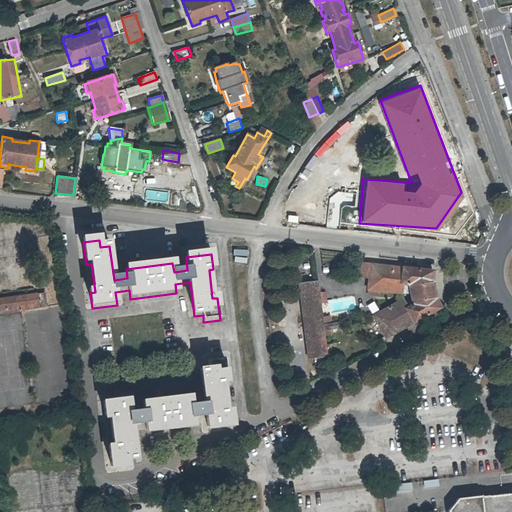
[(404,287),(408,287),(419,283),(419,284),(434,282),(435,272),(357,263),(355,277),(368,280),(400,282),(400,286),(404,287)]
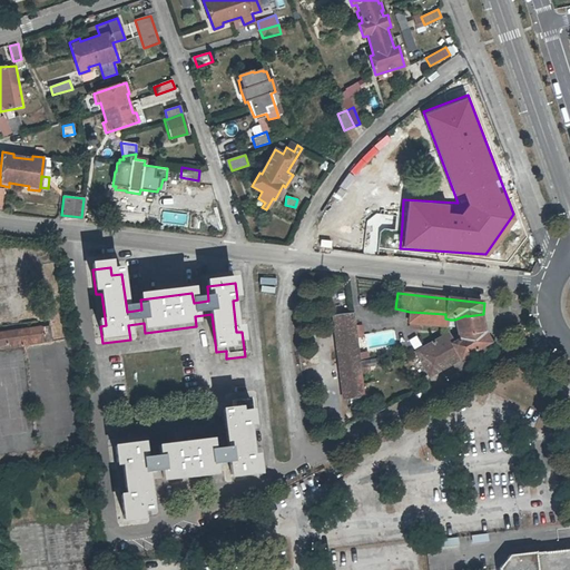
[(343,402),(363,399),(359,361),(354,312),(334,314),(343,402)]
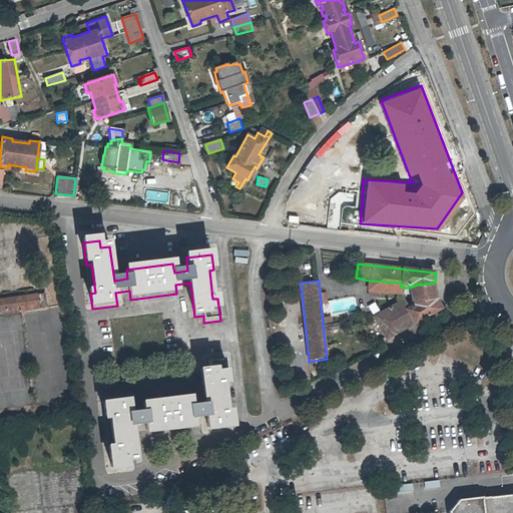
[(404,297),(405,288),(401,287),(401,283),(369,281),(368,293),(404,297)]
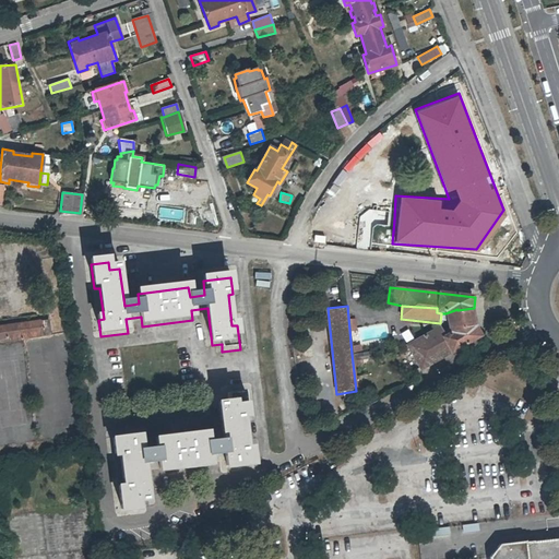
[(445,313),(449,329),(461,325),(461,326),(477,328),(474,308),(458,310),(458,309),(445,313)]
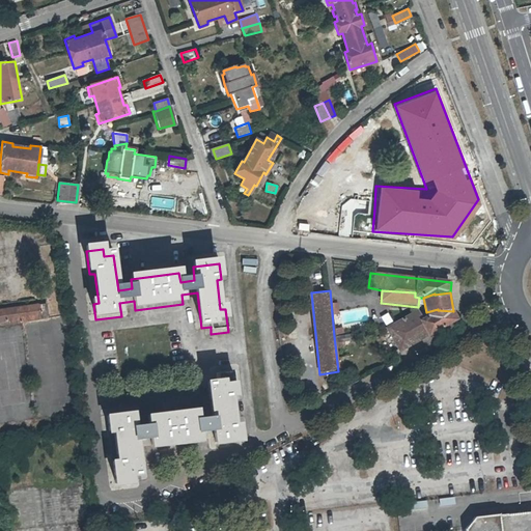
[(46,304),(37,305),(39,319),(48,318),(46,304)]
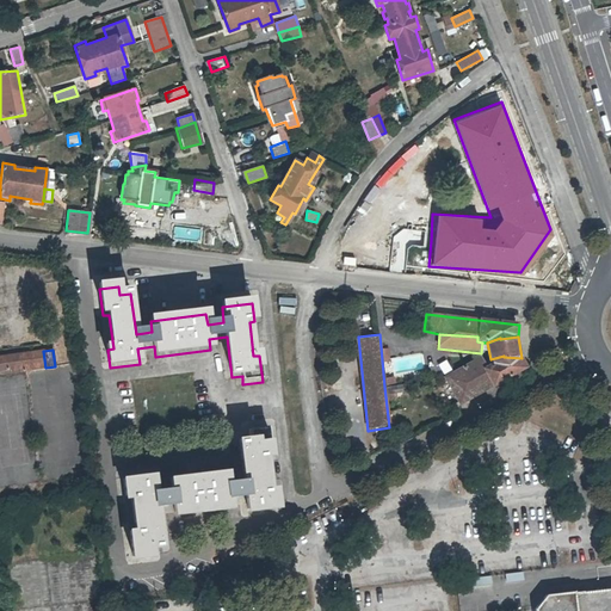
[(45,368),(43,351),(17,355),(0,356),(0,371),(10,370),(10,372),(45,368)]
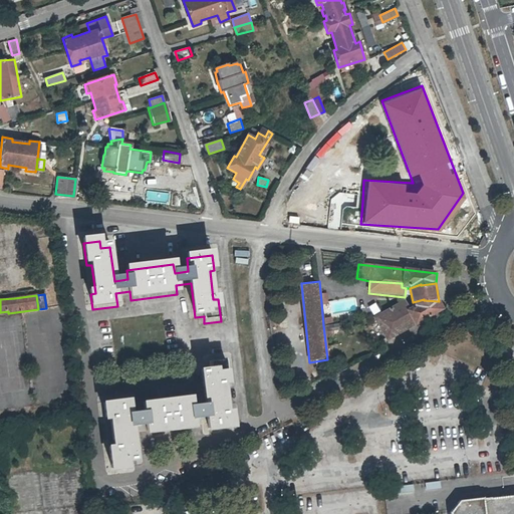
[(445,311),(439,301),(424,300),(424,299),(413,302),(413,303),(409,306),(405,300),(372,318),(387,342),(445,311)]
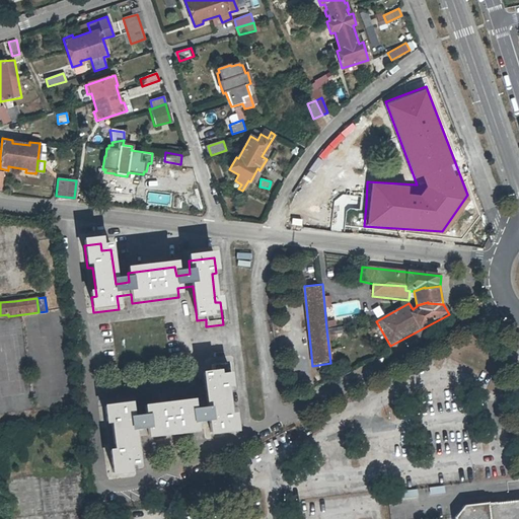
[(105,416),(110,415),(115,443),(109,444),(112,467),(128,465),(127,457),(136,456),(132,423),(146,421),(148,430),(194,424),(193,415),(208,413),(210,427),(235,423),(233,408),(228,409),(225,379),(229,379),(227,356),(211,359),(211,365),(203,366),(207,401),(193,402),(192,393),(144,399),(145,409),(131,411),(129,396),(103,400),(105,416)]
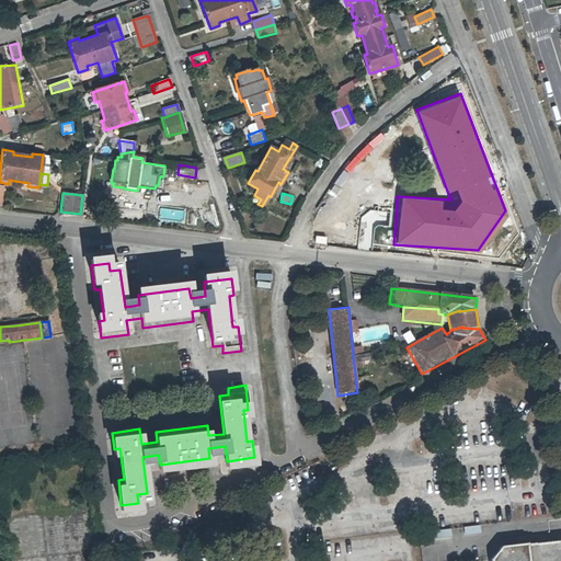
[(560,560),(560,542),(553,545),(531,547),(530,546),(503,548),(491,560),(490,560),(560,560)]
